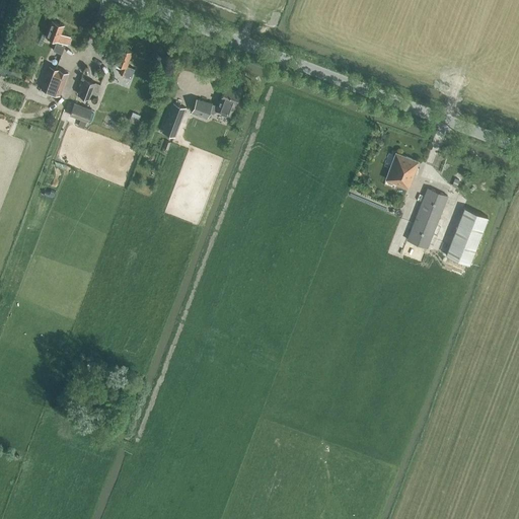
[(64,25),(52,21),(46,36),(57,41),(53,51),(62,54),(66,45),(67,45),(70,38),(61,33),(64,25)]
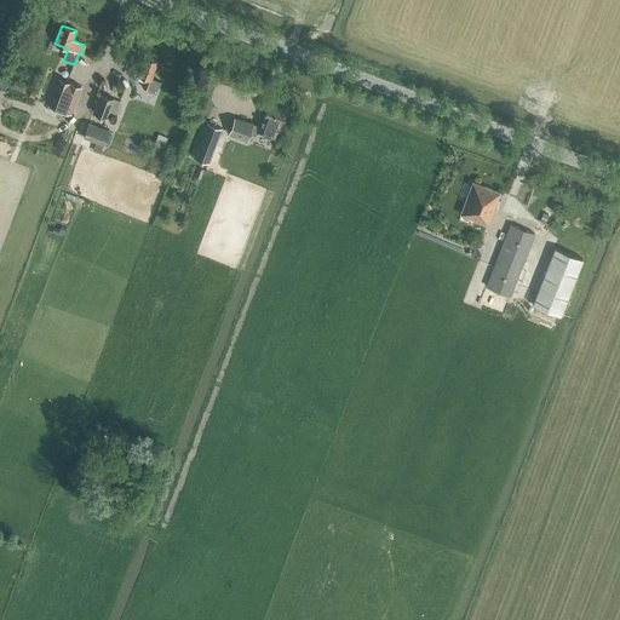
[(144,57),(137,76),(144,79),(142,87),(149,90),(148,91),(156,93),(161,81),(151,78),(158,62),(144,57)]
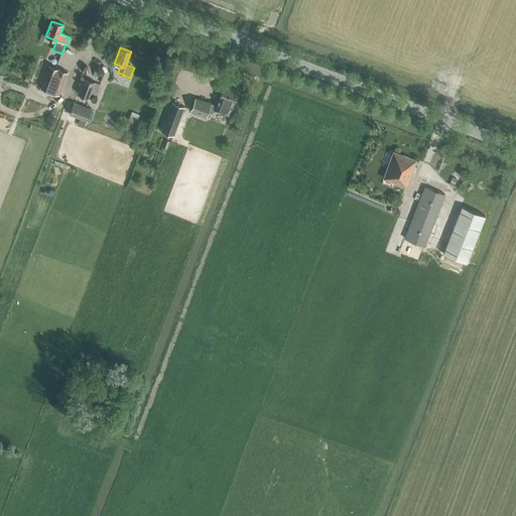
[(58,95),(68,72),(49,66),(41,88),(58,95)]
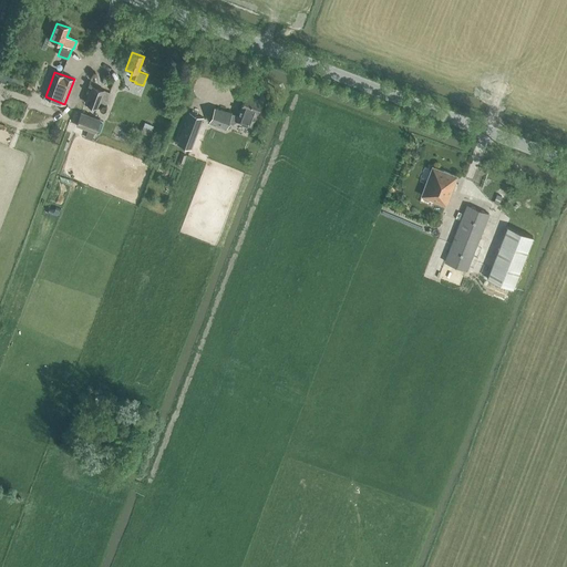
[(85,103),(99,109),(101,104),(105,106),(111,93),(105,91),(92,85),(85,103)]
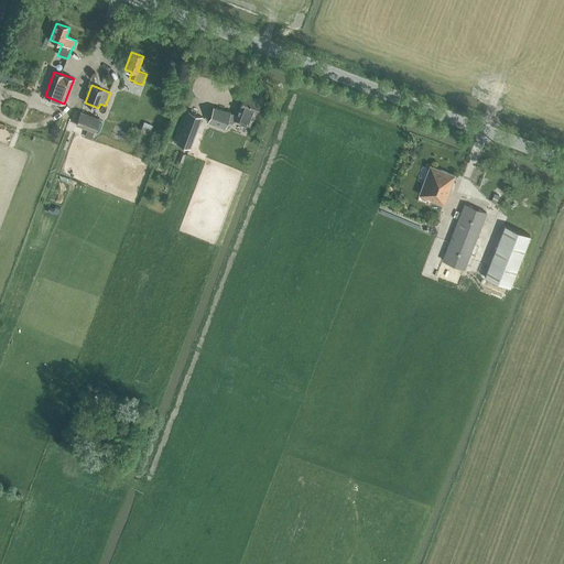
[(253,112),(255,112),(260,100),(245,94),(239,105),(240,105),(235,117),(229,116),(230,115),(214,108),(208,122),(225,128),(227,122),(230,125),(235,122),(235,121),(248,127),(253,112)]
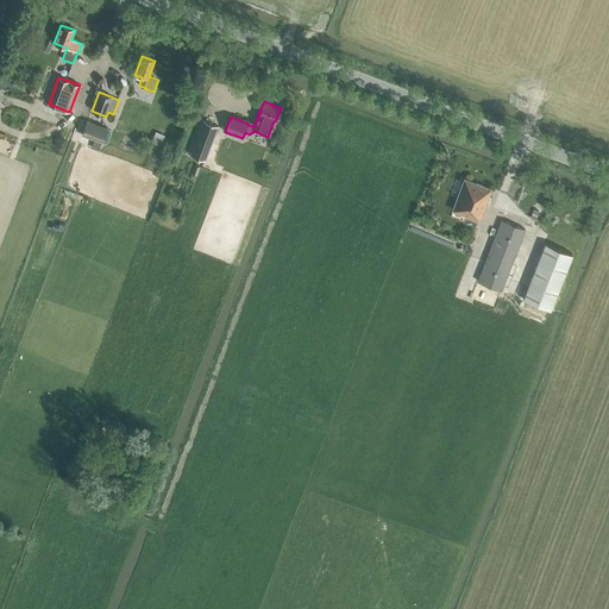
[(108,129),(87,120),(82,136),(94,140),(92,148),(99,151),(101,143),(102,144),(108,129)]
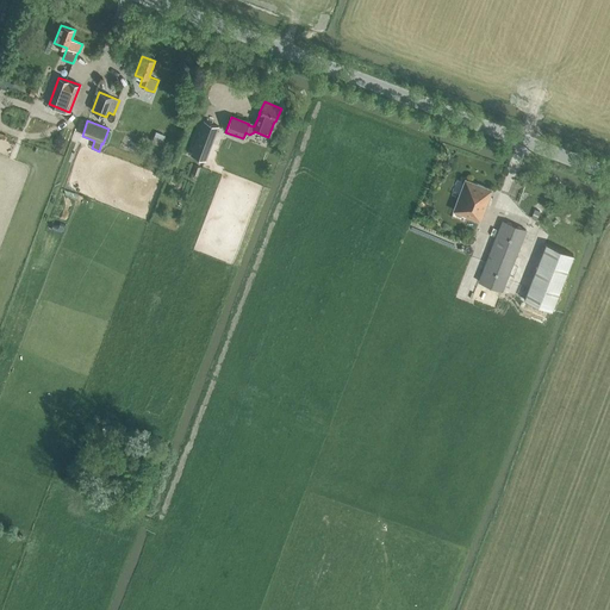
[(191,156),(205,161),(218,128),(203,123),(191,156)]
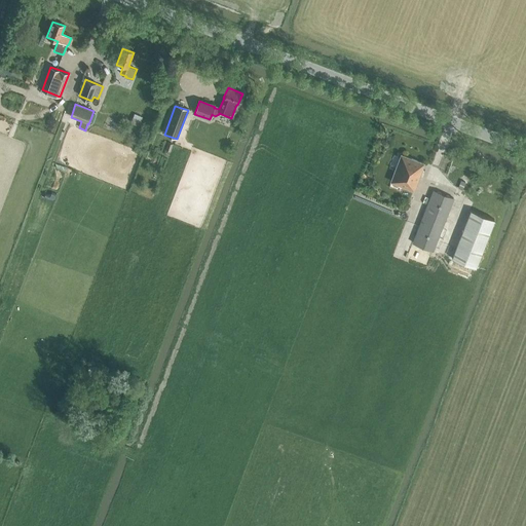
[(136,113),(133,121),(142,124),(145,116),(136,113)]
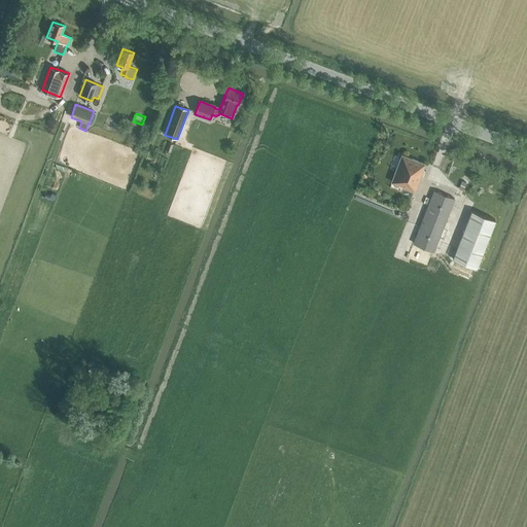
[(425,165),(402,155),(392,181),(414,190),(425,165)]
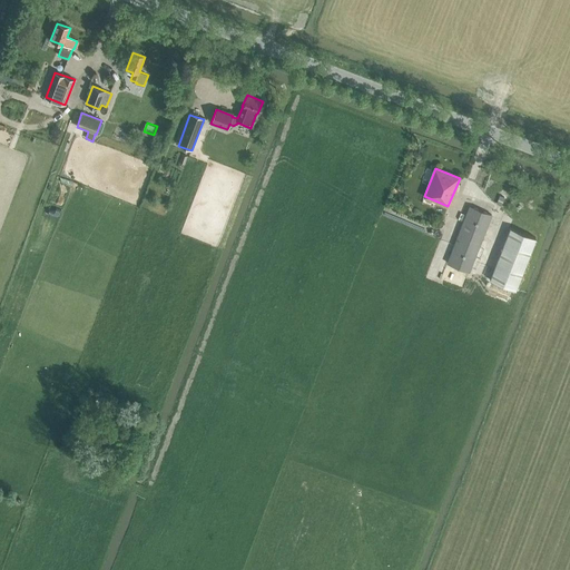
[(492,215),(470,207),(448,264),(470,272),(492,215)]
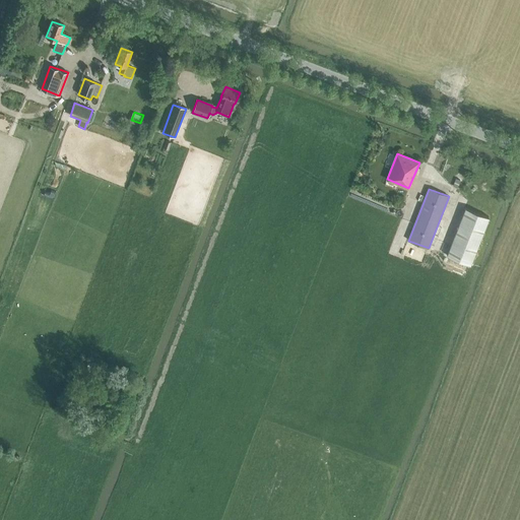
[(470,265),(490,217),(465,208),(447,255),(470,265)]
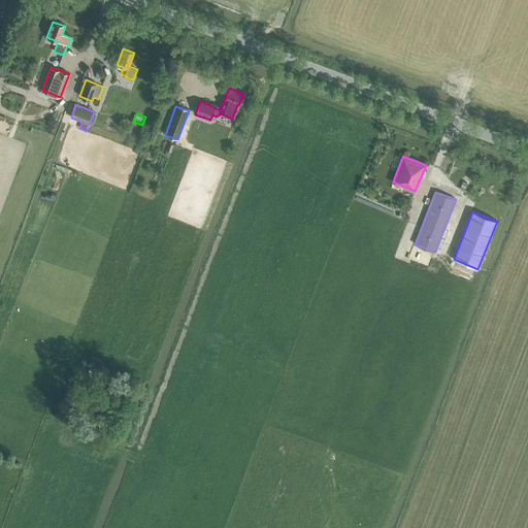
[(106,402),(102,415),(109,417),(113,405),(106,402)]
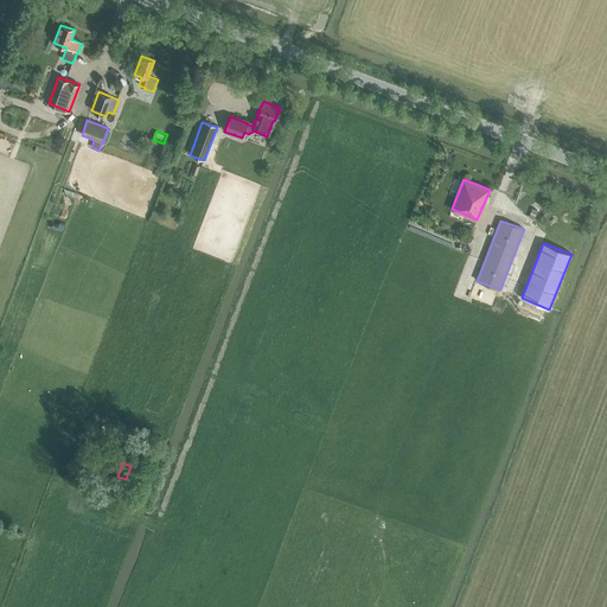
All buildings are outlined.
